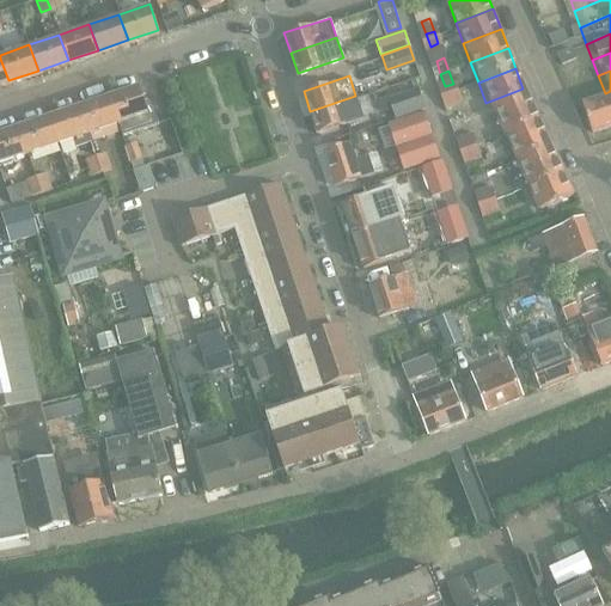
[(139,84),(108,95),(116,121),(121,133),(158,121),(152,104),(146,106),(139,84)]
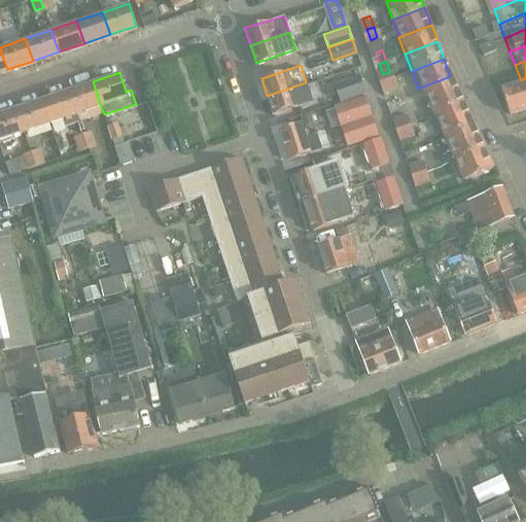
[(334,82),(339,99),(365,91),(359,73),(334,82)]
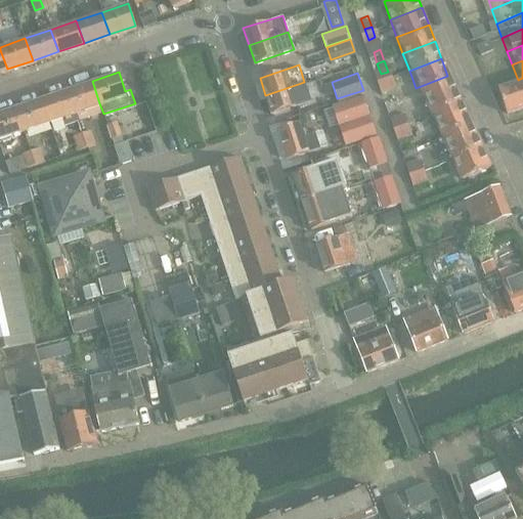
[(447,76),(416,88),(422,103),(453,92),(447,76)]
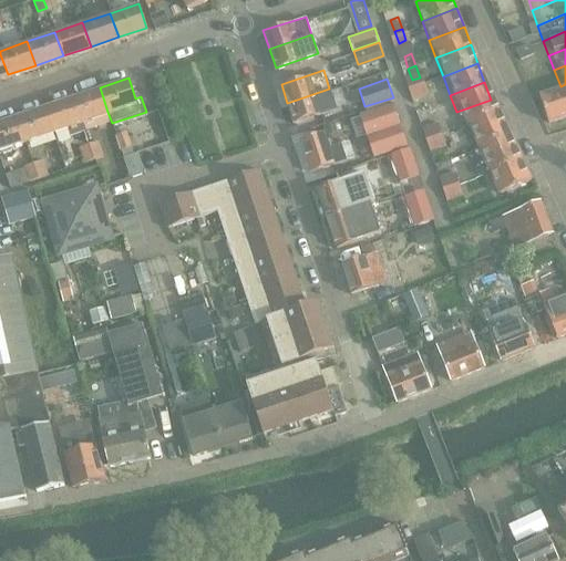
[(100,87),(72,96),(80,121),(107,112),(100,87)]
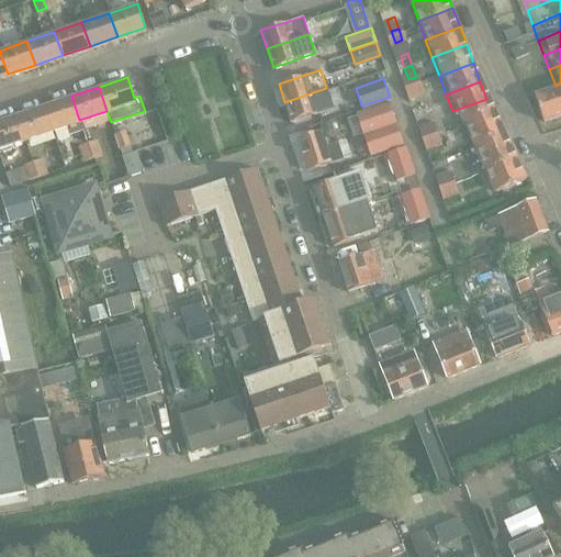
[(326,88),(284,102),(291,120),(333,107),(326,88)]
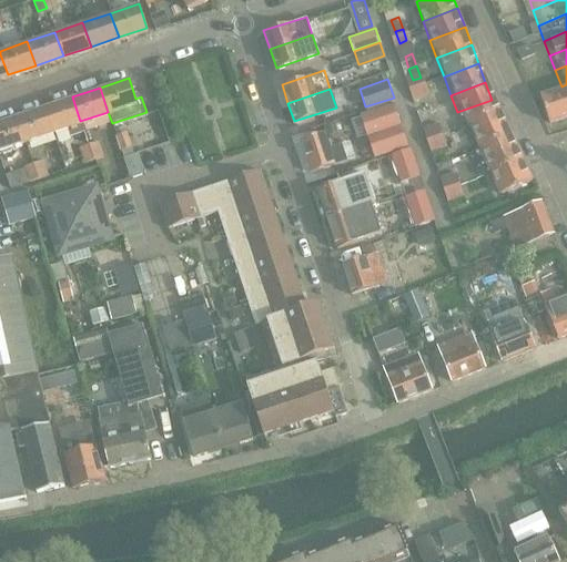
[(426,91),(418,94),(423,105),(431,102),(426,91)]
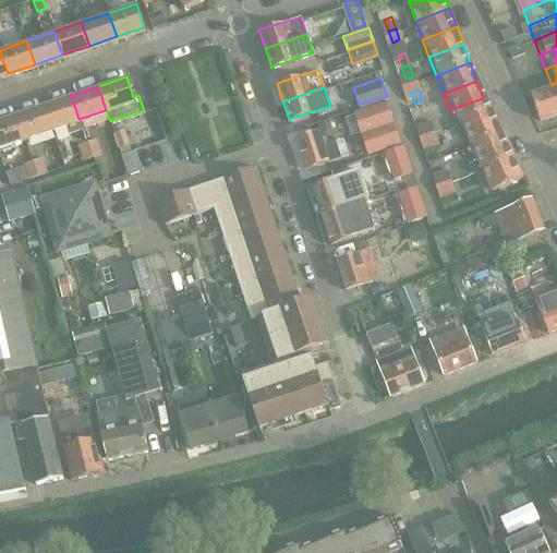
[(71,95),(44,105),(51,128),(67,123),(69,131),(82,127),(79,119),(71,95)]
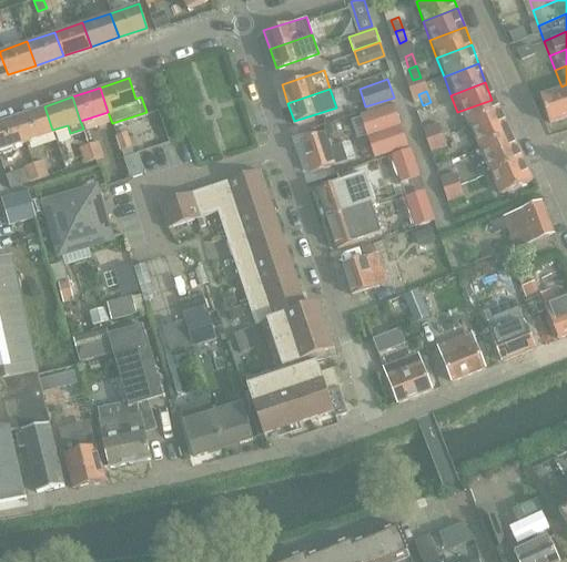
[(361,114),(351,118),(356,135),(366,132),(367,134),(401,122),(393,100),(360,111),(361,114)]
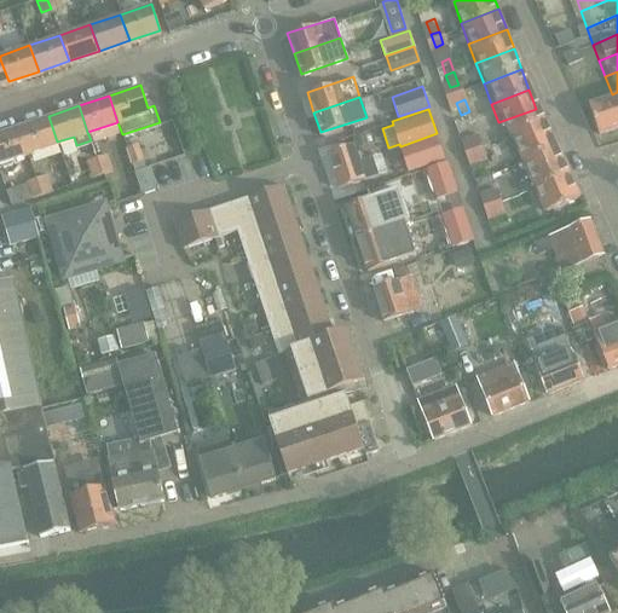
[(536,109),(498,122),(506,144),(544,129),(536,109)]
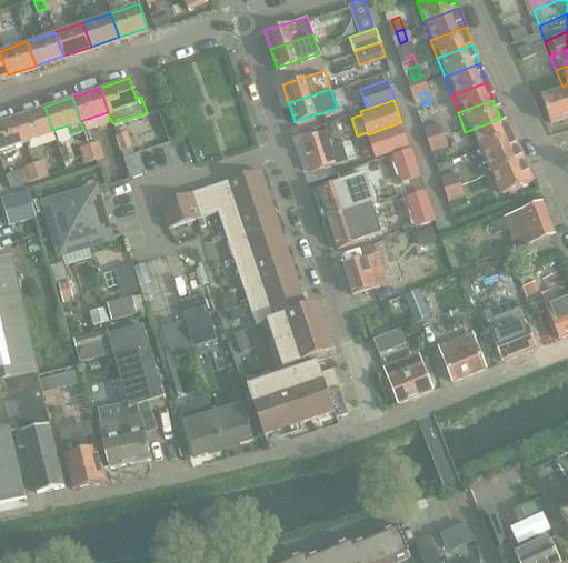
[(431,102),(424,106),(428,117),(435,114),(431,102)]
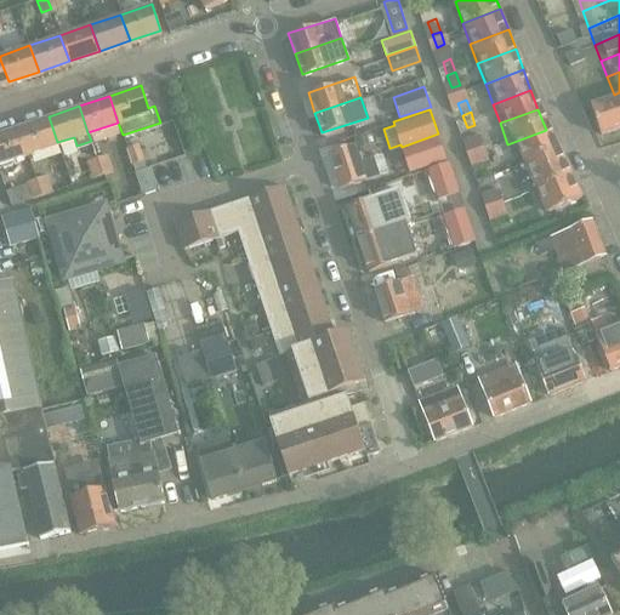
[(49,117),(18,126),(27,153),(57,142),(49,117)]
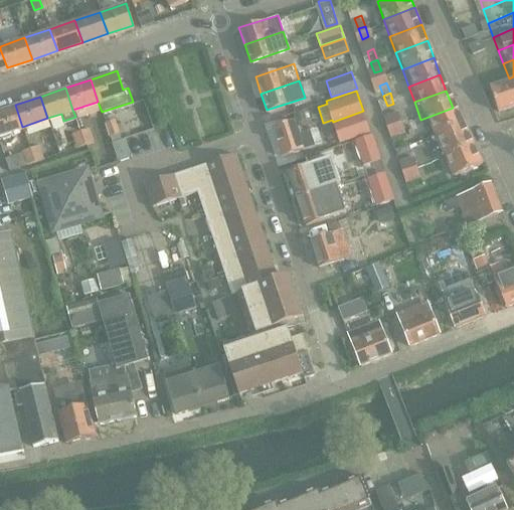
[(0,134),(22,127),(15,105),(0,110),(0,134)]
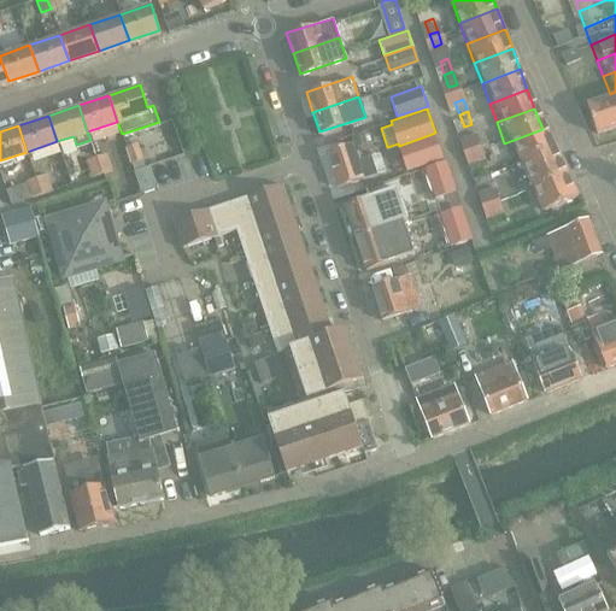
[(363,128),(351,133),(353,142),(367,139),(363,128)]
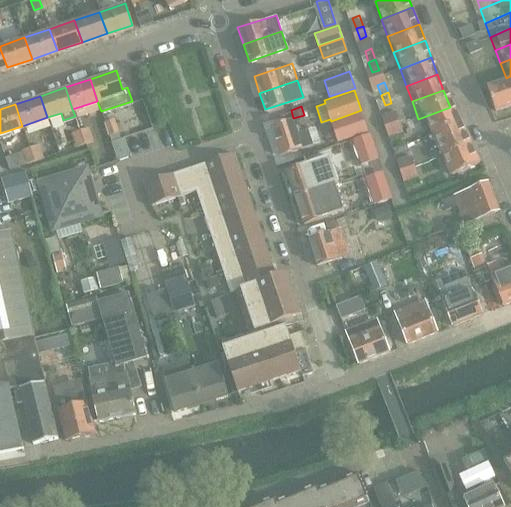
[(450,107),(418,119),(424,136),(456,124),(450,107)]
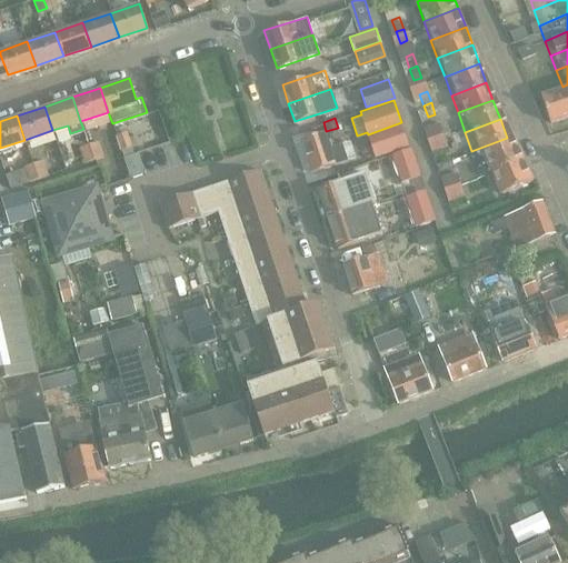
[(441,127),(434,130),(437,142),(445,139),(441,127)]
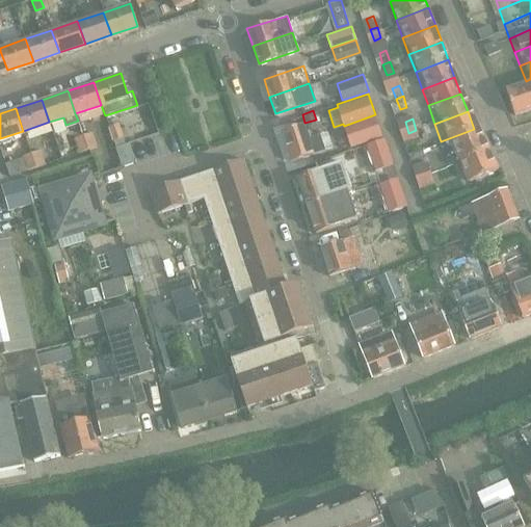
[(116,122),(108,125),(113,138),(122,135),(116,122)]
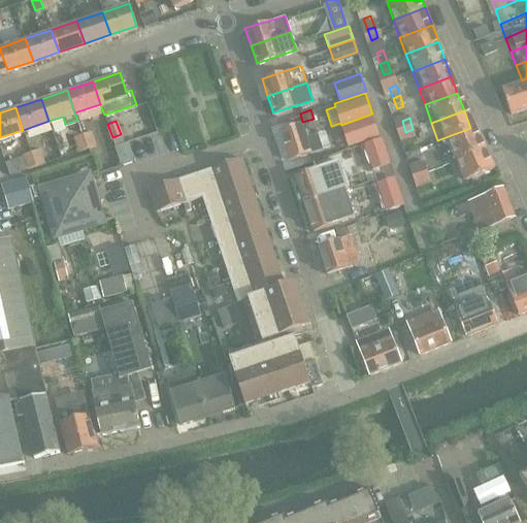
[(300,121),(278,128),(289,158),(322,148),(317,131),(305,135),(300,121)]
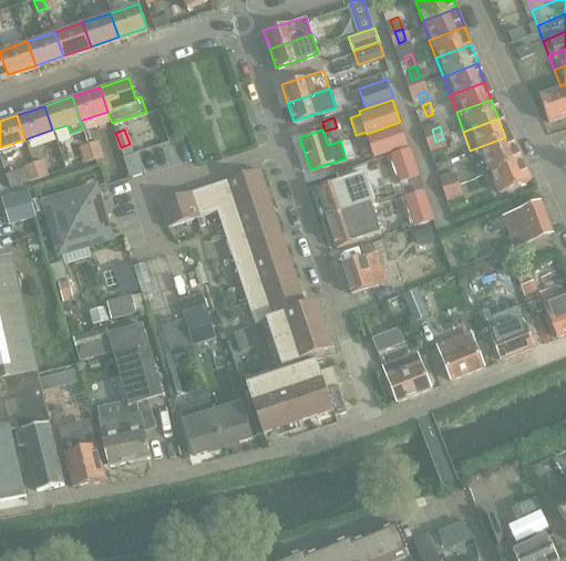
[(400,132),(380,138),(384,152),(404,144),(400,132)]
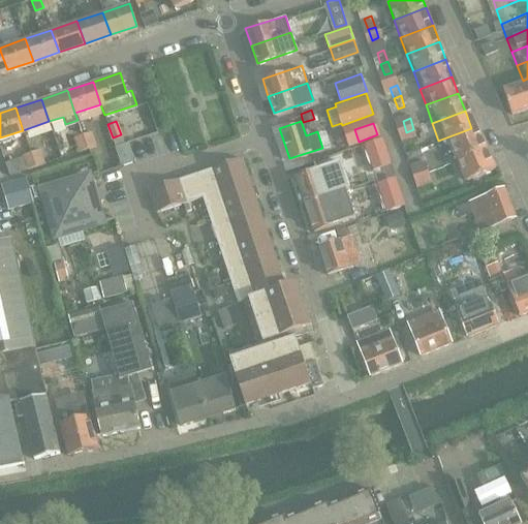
[(471,128),(438,141),(444,158),(477,145),(471,128)]
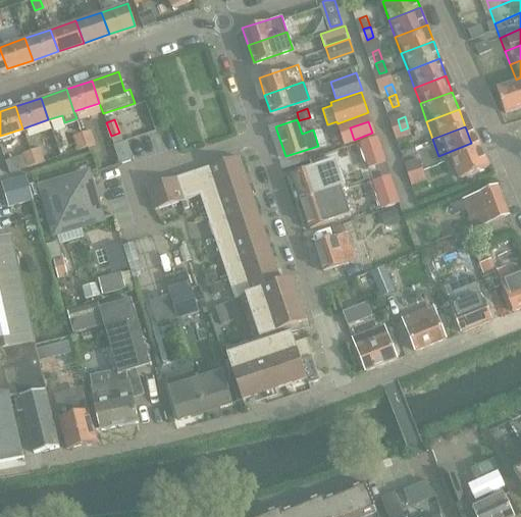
[(89,127),(81,131),(85,144),(94,142),(89,127)]
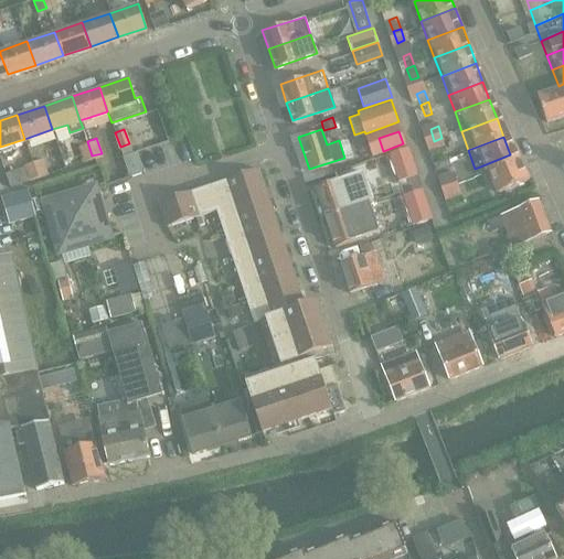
[(442,138),(434,141),(438,152),(446,150),(442,138)]
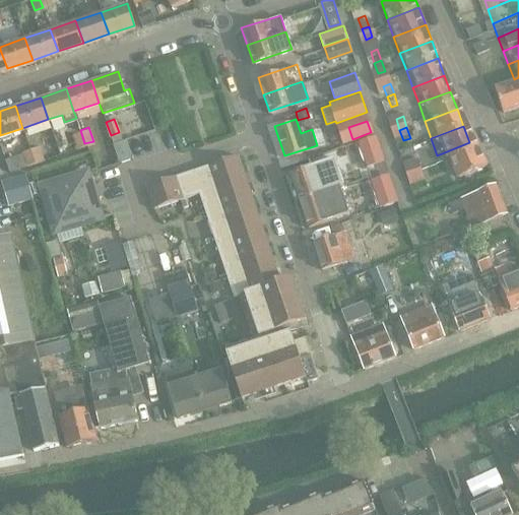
[(84,143),(80,130),(71,133),(76,146),(84,143)]
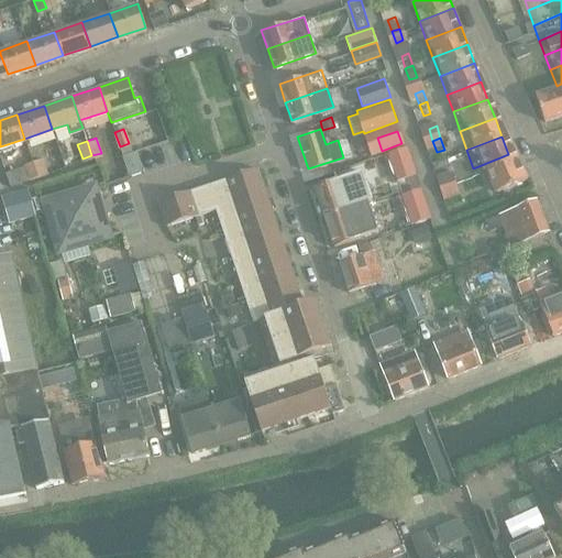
[(396,178),(404,176),(415,170),(406,145),(387,152),(396,178)]
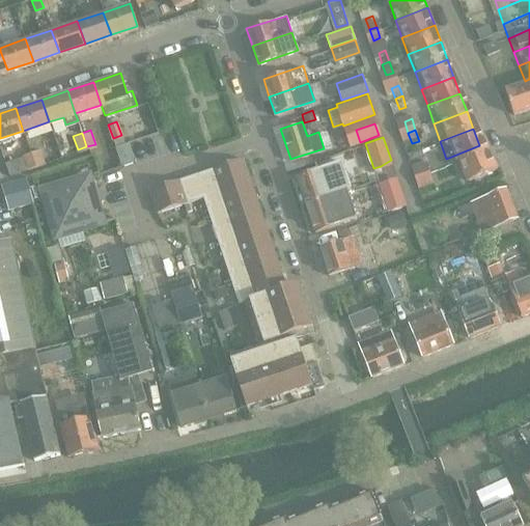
[(128,140),(115,144),(122,164),(134,160),(128,140)]
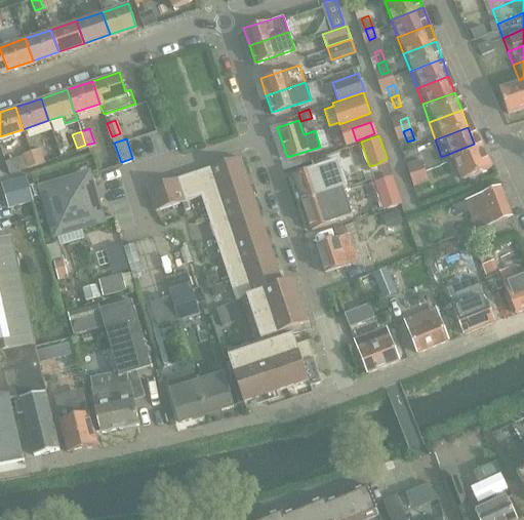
[(474,144),(441,157),(448,174),(481,162),(474,144)]
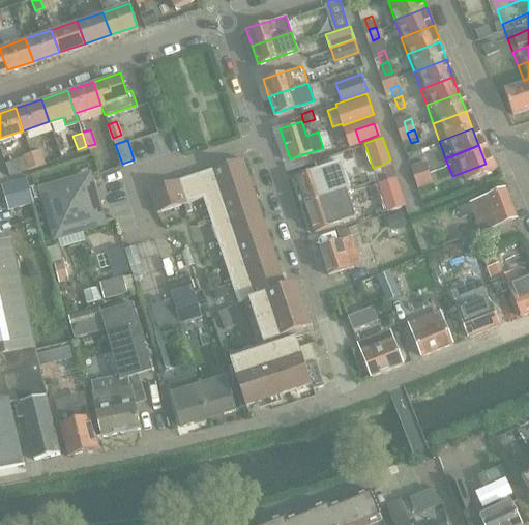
[(38,147),(30,150),(35,164),(43,161),(38,147)]
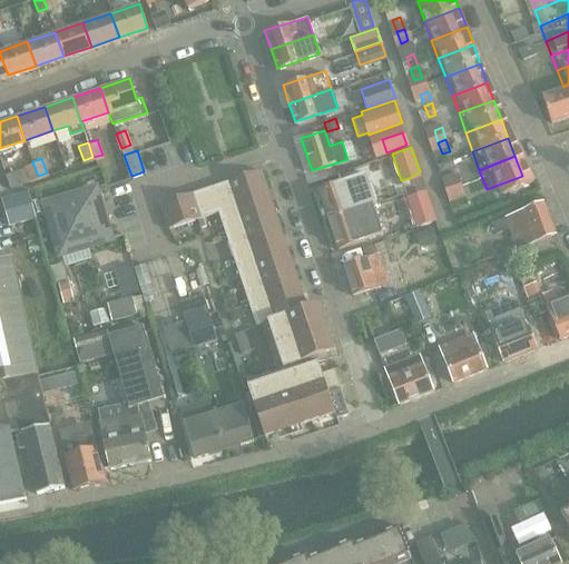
[(38,176),(32,161),(23,165),(28,179),(38,176)]
